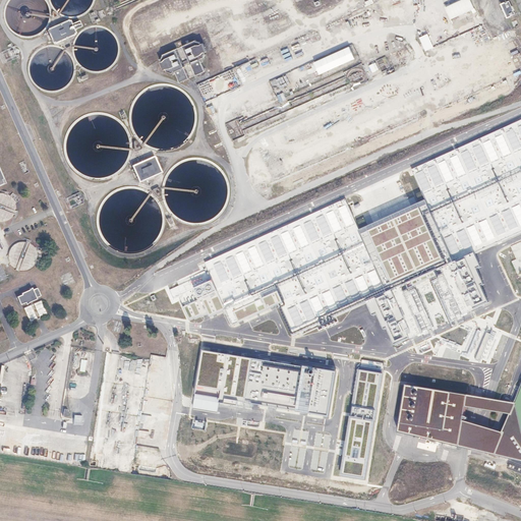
[(381,10),(391,6),(388,0),(385,0),(378,3),(381,10)]
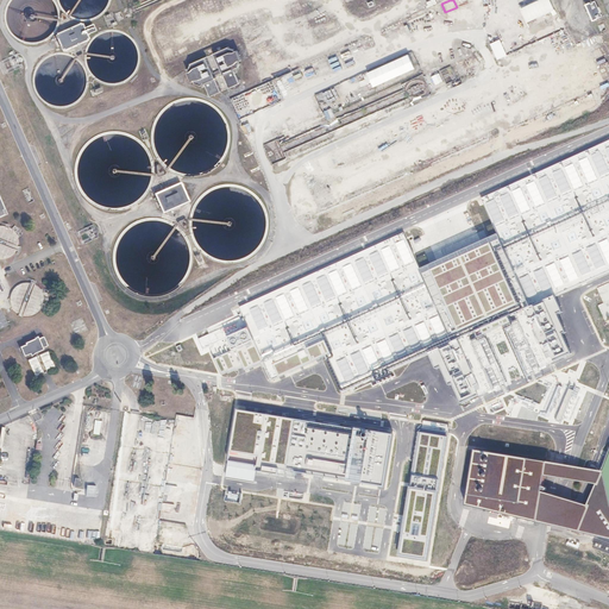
[(537,44),(566,31),(553,0),(528,0),(520,4),(532,31),(537,44)]
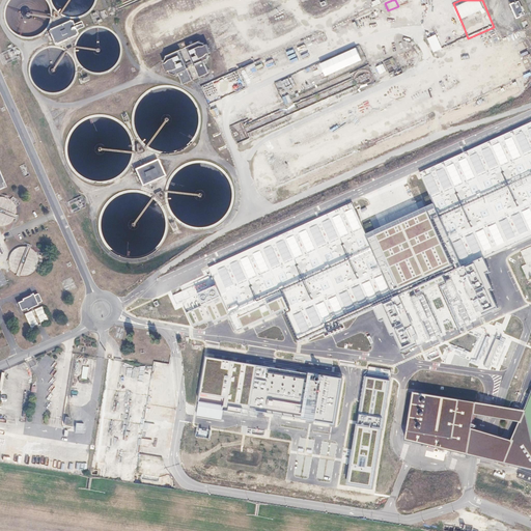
[(516,18),(525,15),(520,0),(519,0),(510,3),(516,18)]
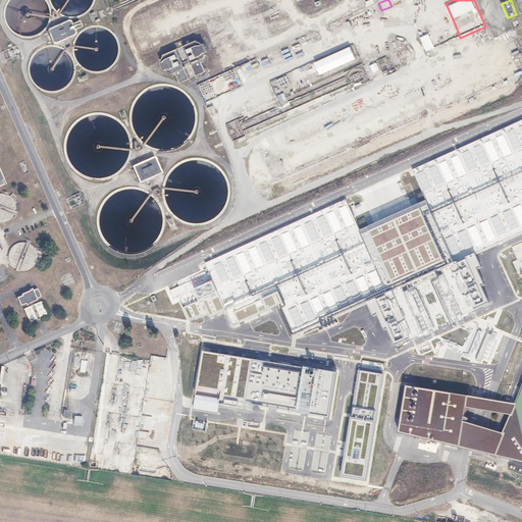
[(358,17),(352,20),(355,29),(361,25),(358,17)]
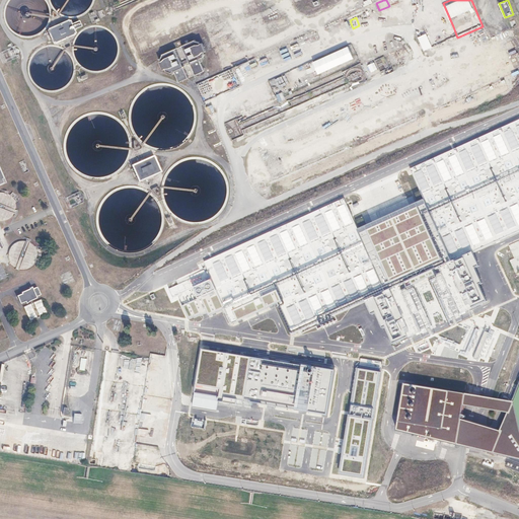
[(67,21),(48,28),(49,31),(47,32),(51,41),(53,41),(54,43),(73,34),(72,32),(74,31),(70,22),(68,23),(67,21)]
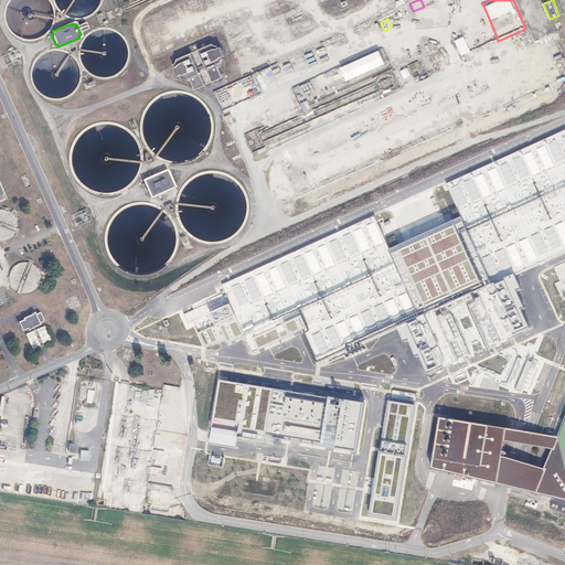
[(472,53),(464,33),(459,34),(457,31),(452,33),(462,57),(472,53)]
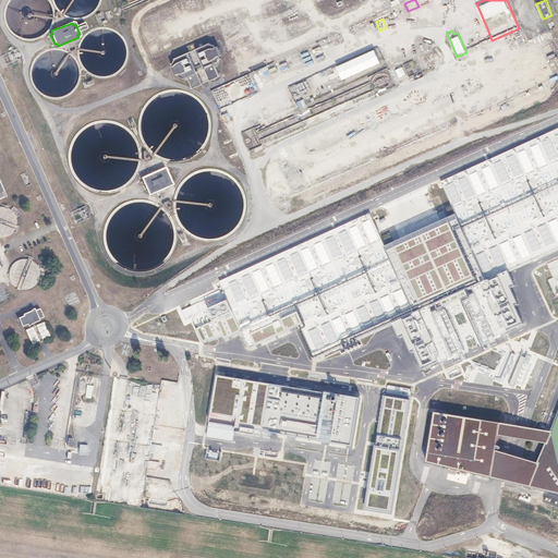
[(546,59),(538,43),(546,39),(544,36),(516,49),(517,49),(511,51),(514,57),(514,63),(518,62),(518,69),(521,69),(523,68),(536,68),(536,65),(546,61),(546,59)]
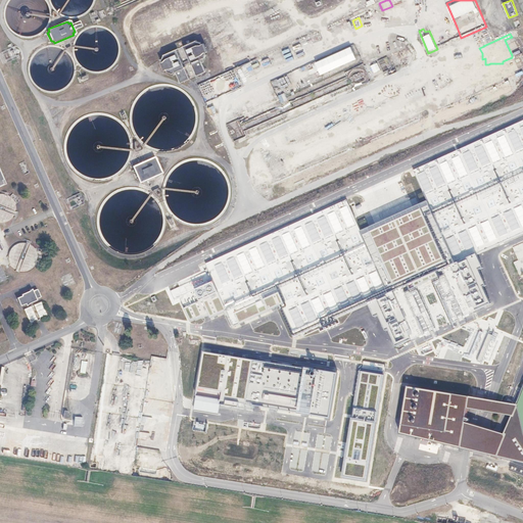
[(313,38),(294,47),(297,54),(316,46),(313,38)]
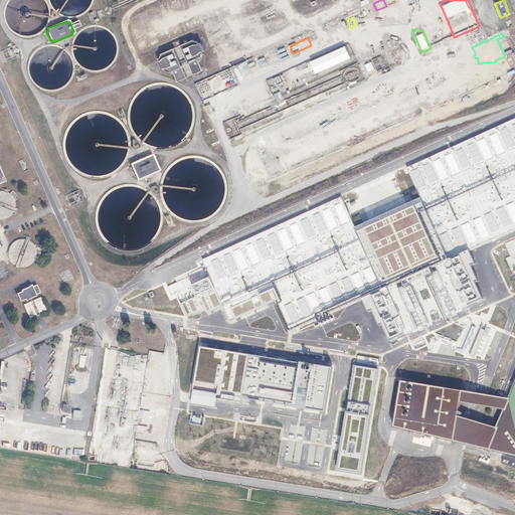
[(190,39),(158,53),(158,57),(158,59),(156,60),(159,68),(162,68),(162,69),(167,71),(170,70),(174,80),(200,69),(196,58),(199,57),(201,53),(199,50),(201,49),(198,41),(196,42),(196,41),(190,39)]
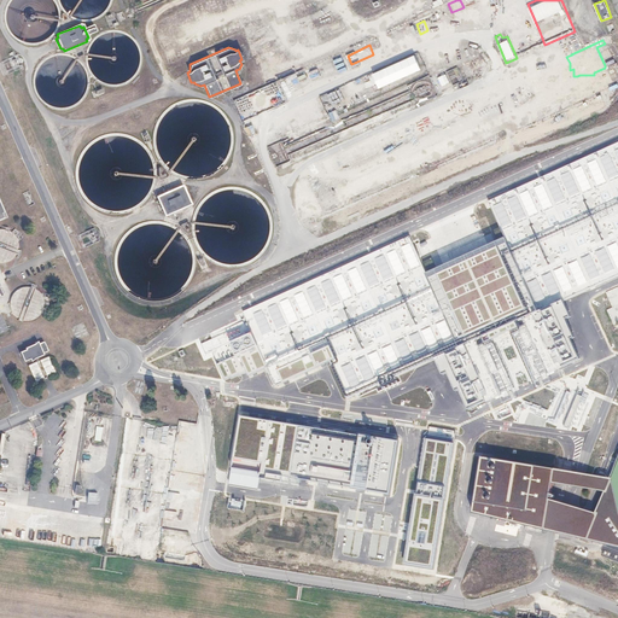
[(374,89),(423,70),(418,56),(368,74),(371,81),(365,83),(367,88),(373,86),(374,89)]
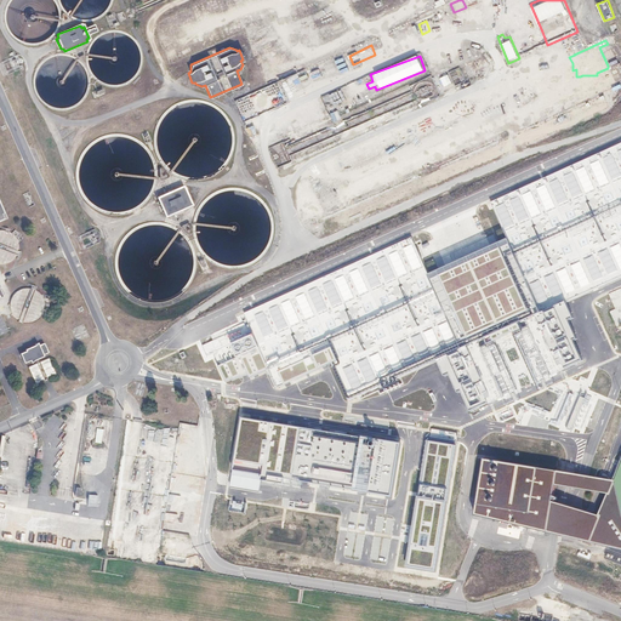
[(269,61),(261,64),(268,81),(277,78),(269,61)]
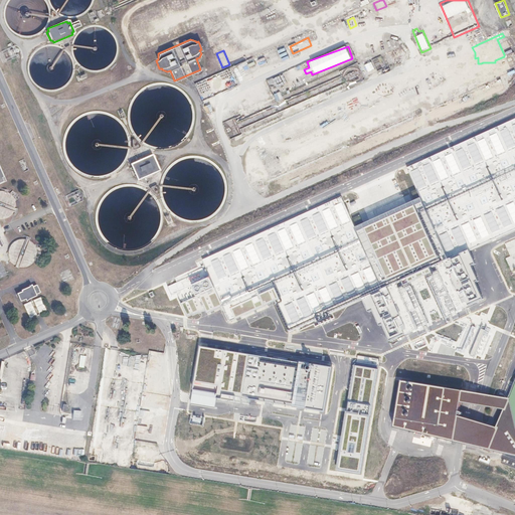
[(377,69),(384,67),(380,57),(374,60),(377,69)]
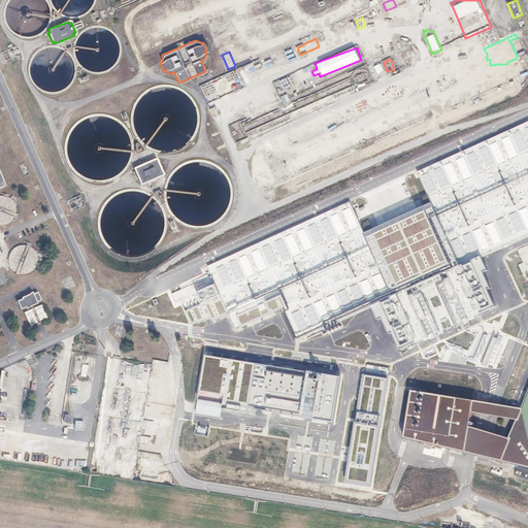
[(382,63),(374,66),(377,73),(385,70),(382,63)]
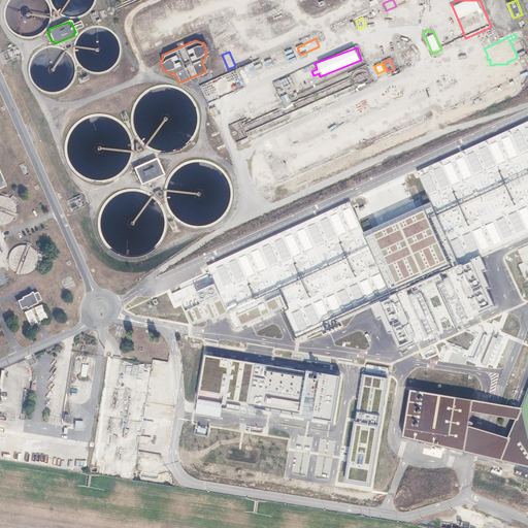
[(377,104),(420,89),(416,77),(375,92),(377,98),(375,99),(377,104)]
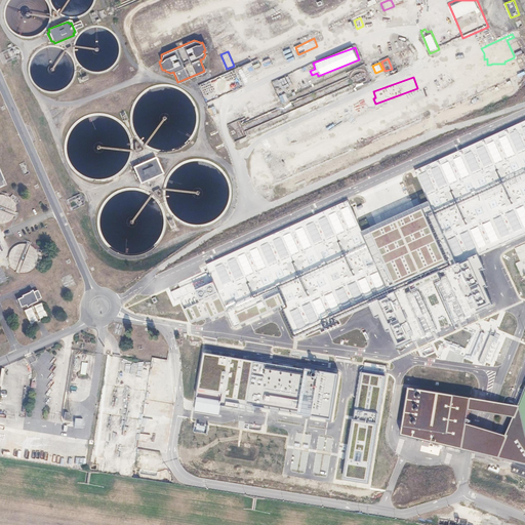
[(316,109),(329,103),(327,96),(314,103),(316,109)]
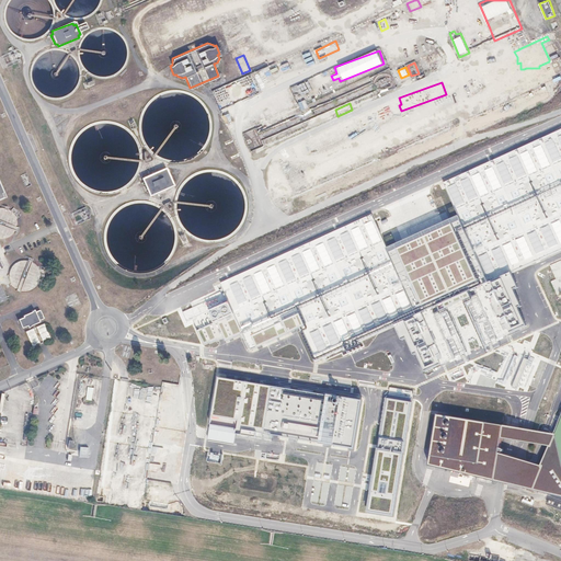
[(318,132),(317,146),(329,147),(329,144),(334,145),(335,140),(334,140),(335,134),(318,132)]
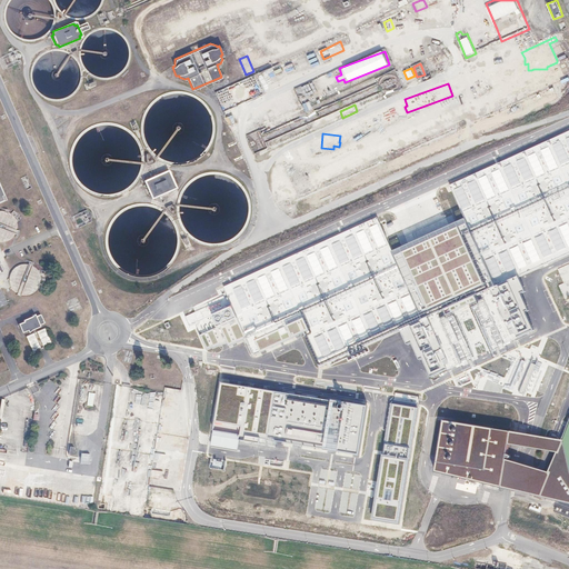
[(568,140),(453,191),(468,223),(395,255),(380,221),(227,288),(251,345),(248,346),(252,358),(309,332),(321,360),(383,333),(385,337),(425,320),(427,327),(499,296),(492,280),(568,246),(568,140)]
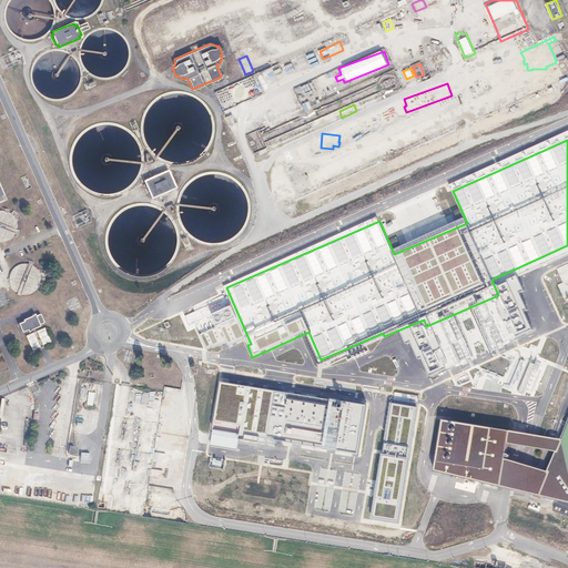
[(166,169),(142,180),(151,199),(174,188),(166,169)]
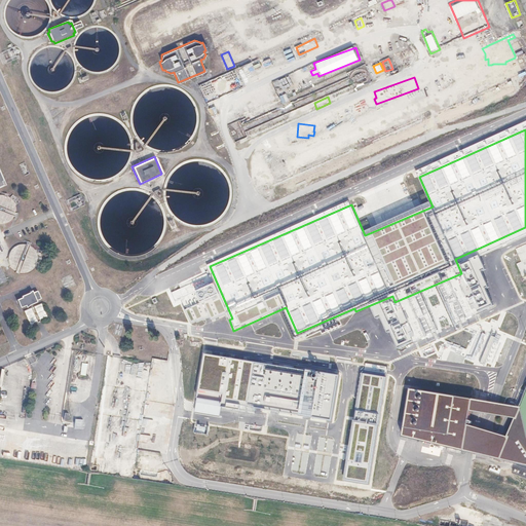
[(525,243),(516,248),(521,262),(518,263),(524,280),(525,278),(525,243)]
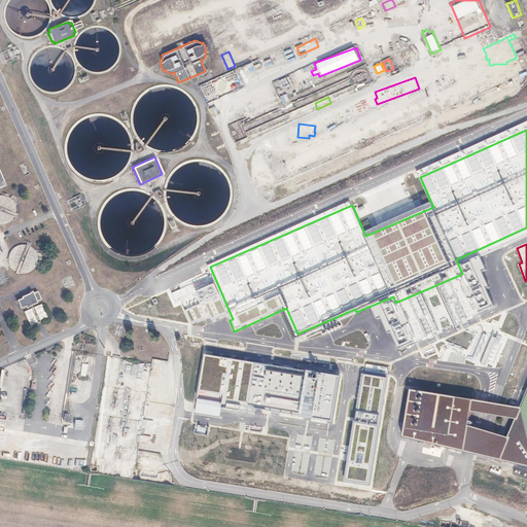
[(206,295),(212,292),(206,280),(200,283),(206,295)]
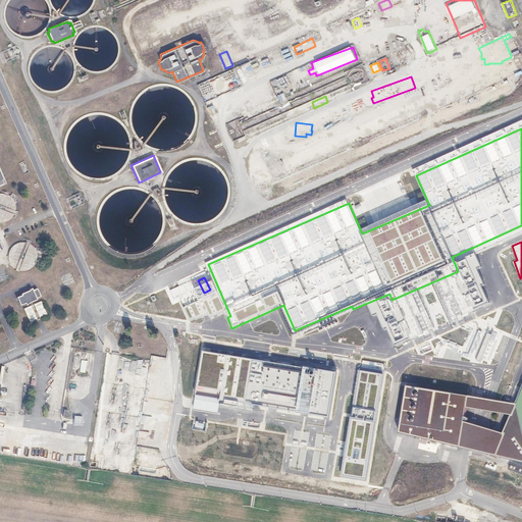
[(168,301),(189,307),(196,285),(172,278),(168,290),(171,291),(168,301)]
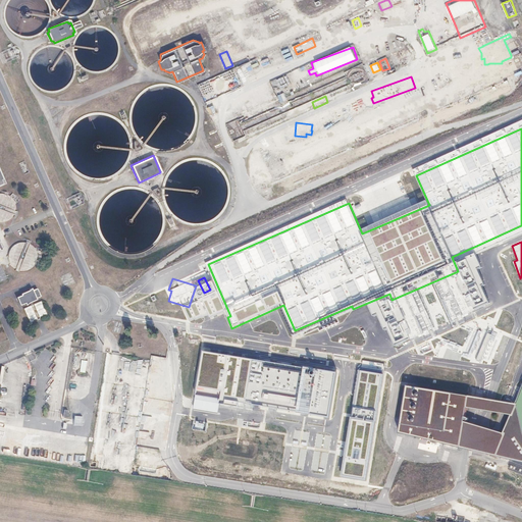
[(34,290),(17,296),(21,306),(42,298),(38,288),(34,290)]
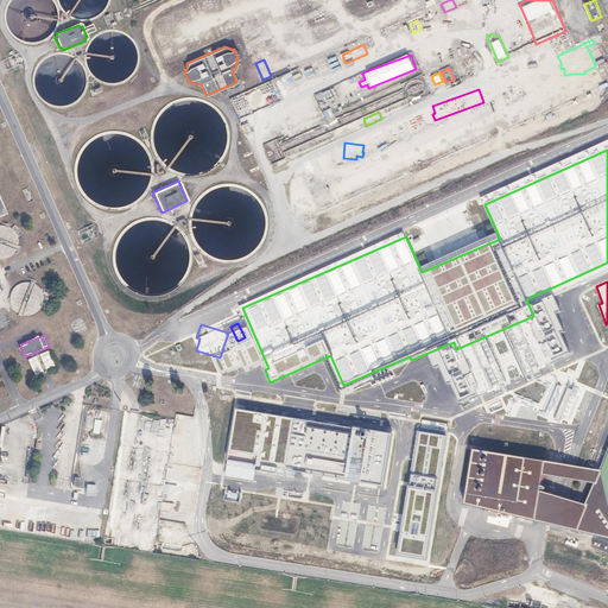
[(40,353),(43,363),(51,362),(49,352),(40,353)]
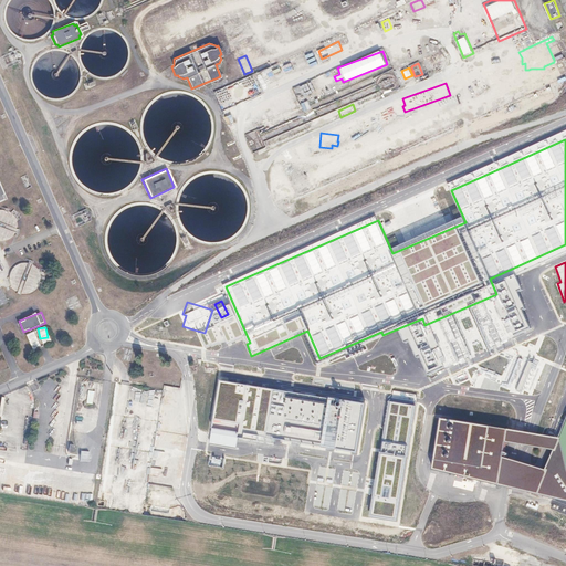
[(34,332),(27,335),(33,349),(41,346),(34,332)]
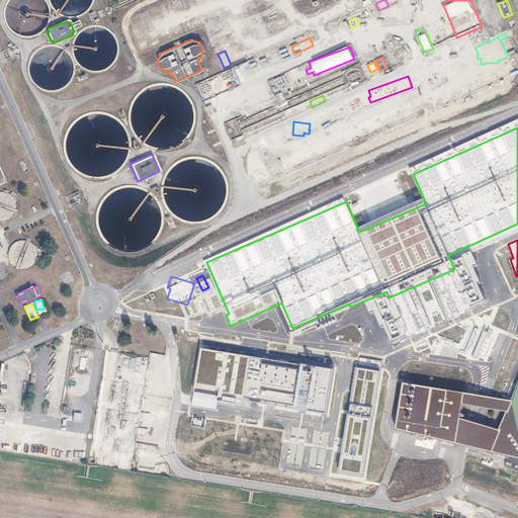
[(336,369),(202,348),(194,397),(251,406),(252,402),(329,414),(336,369)]
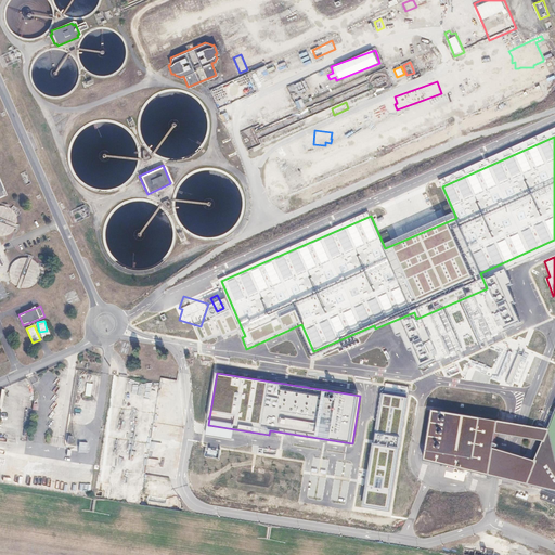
[(408,398),(385,394),(366,506),(389,510),(408,398)]
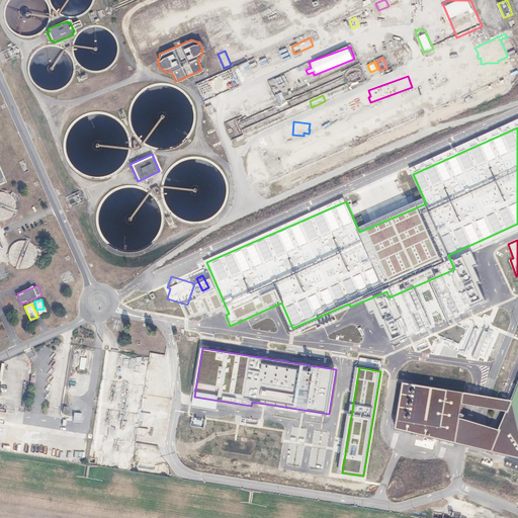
[(517,391),(514,401),(487,396),(476,395),(406,382),(399,429),(463,445),(464,445),(517,457),(517,391)]
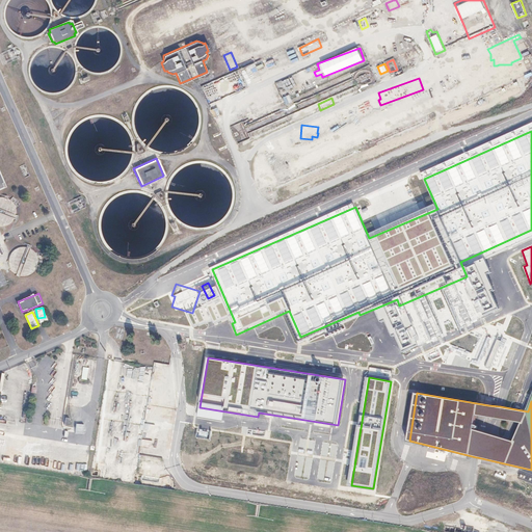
[(83,433),(84,424),(76,424),(76,433),(83,433)]
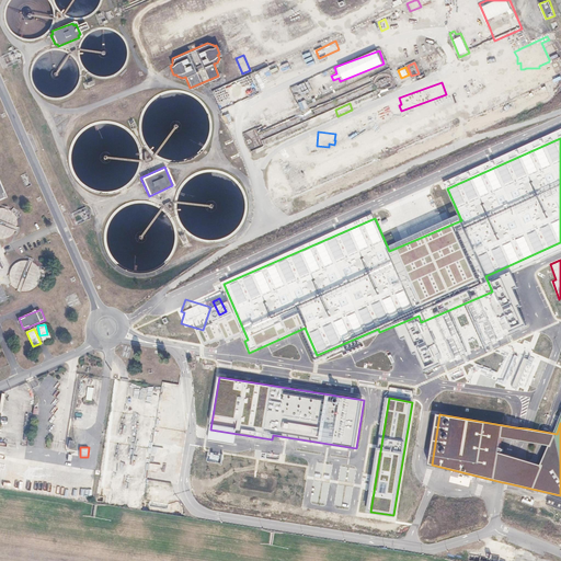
[(160,469),(161,465),(151,464),(149,476),(168,478),(169,470),(160,469)]
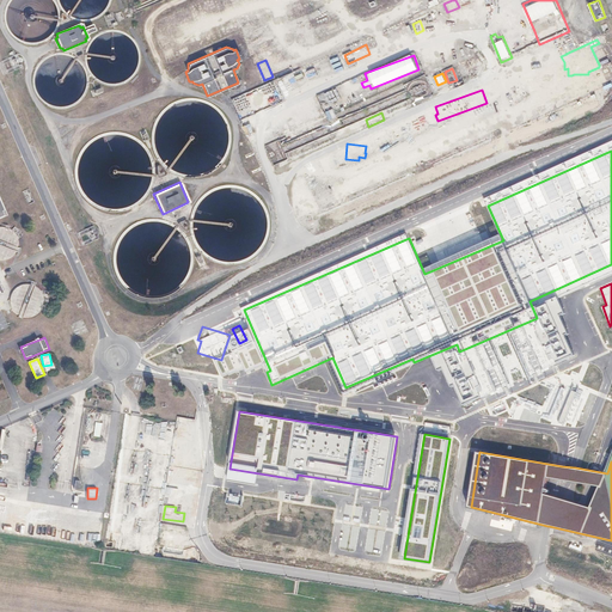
[(237,554),(340,565),(341,557),(238,544),(237,554)]
